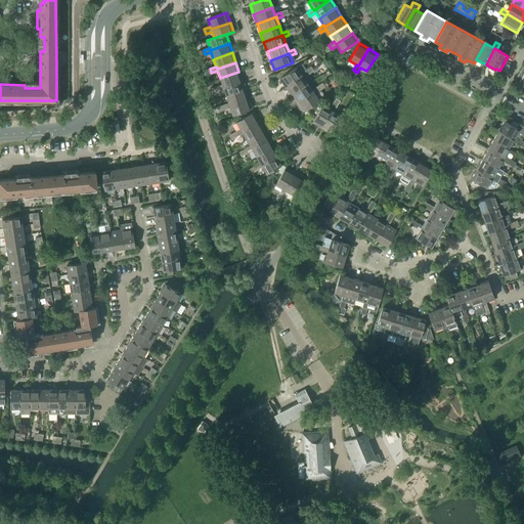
[(306,71),(306,70),(302,63),(279,79),(286,87),(302,76),(303,78),(308,75),(306,71)]
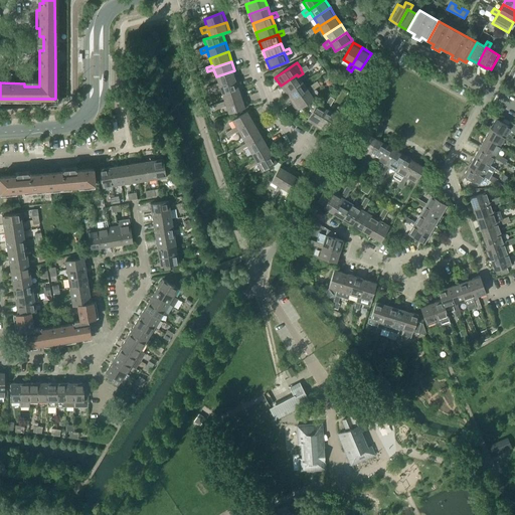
[(216,76),(218,83),(219,86),(237,79),(234,70),(216,76)]
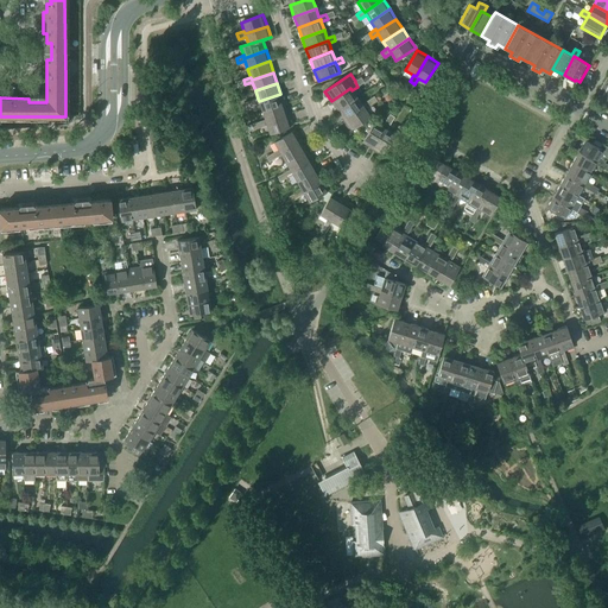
[(331,101),(337,111),(356,97),(352,90),(350,88),(331,101)]
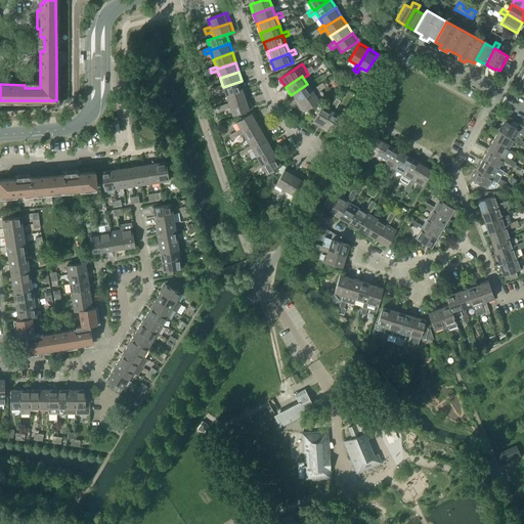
[(224,89),(226,96),(245,90),(242,81),(223,87),(222,85),(216,87),(218,91),(224,89)]
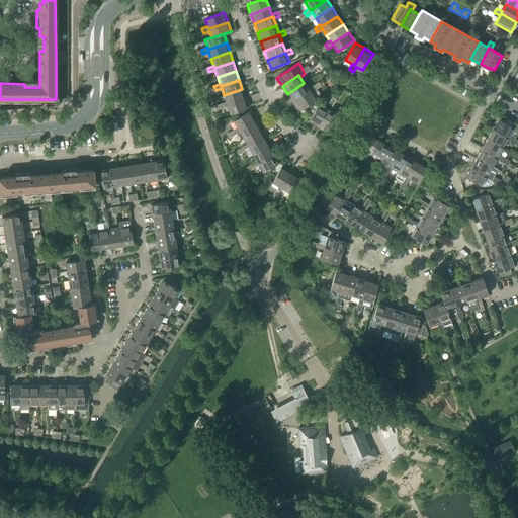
[(287,94),(293,103),(310,91),(311,93),(316,89),(314,86),(309,89),(304,83),(287,94)]
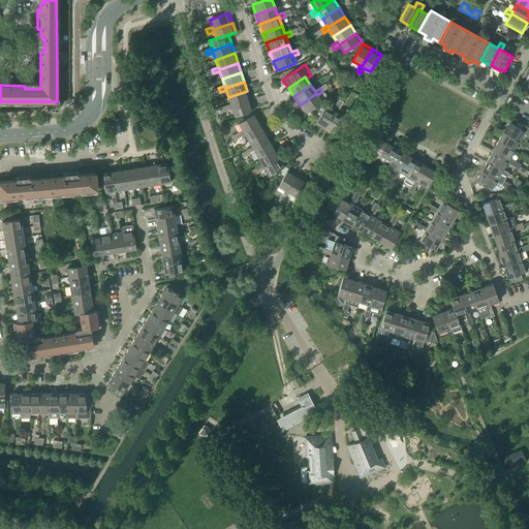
[(228,97),(230,104),(231,106),(250,100),(247,91),(228,97)]
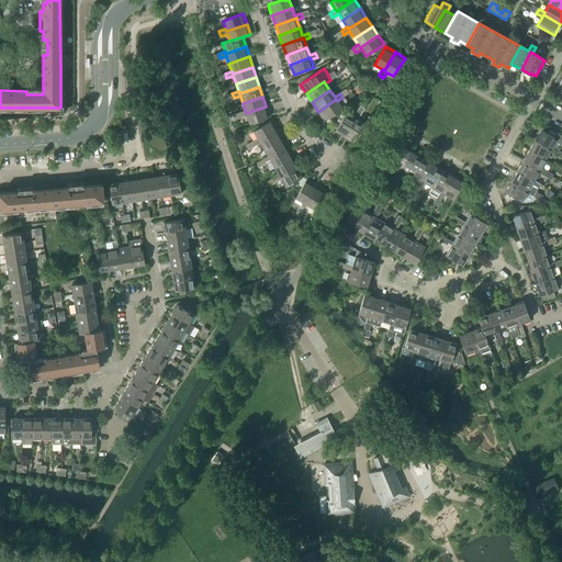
[(336,99),(318,112),(325,121),(343,108),(337,101),(336,99)]
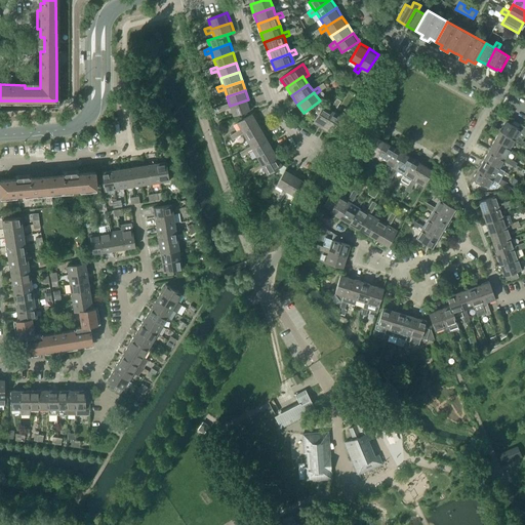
[(230,106),(229,104),(223,106),(225,110),(231,108),(233,116),(252,109),(248,99),(230,106)]
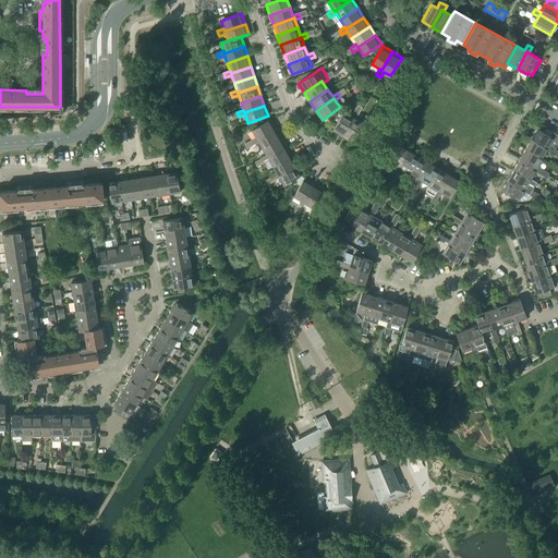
[(334,120),(336,124),(332,131),(342,136),(353,118),(355,119),(359,113),(354,111),(351,117),(339,110),(334,120)]
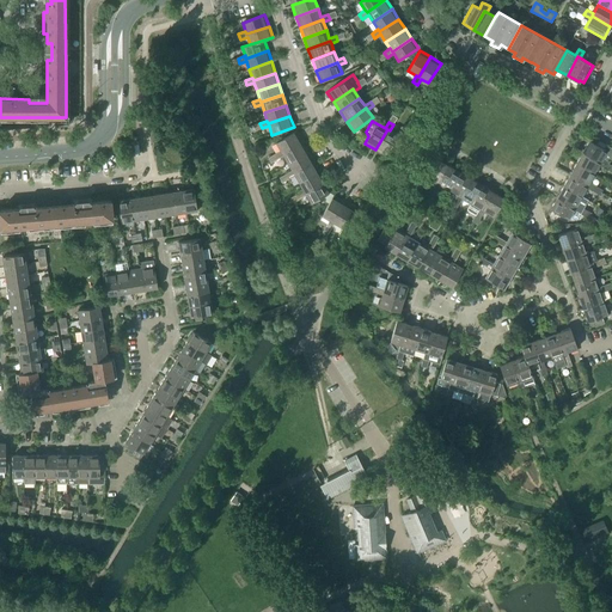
[(397,135),(390,130),(387,129),(375,150),(385,155),(389,150),(393,152),(402,138),(397,135)]
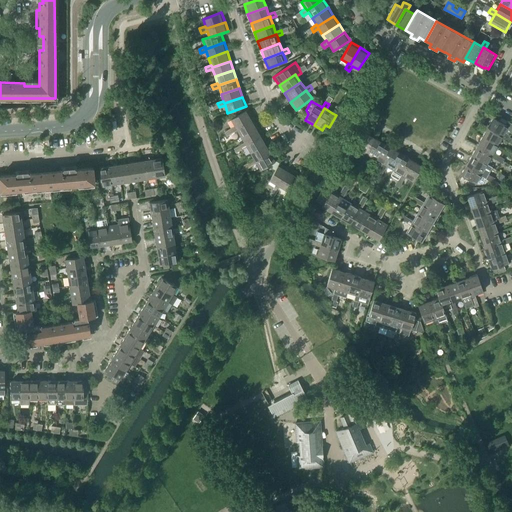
[(231,119),(235,126),(236,128),(253,118),(248,110),(231,119)]
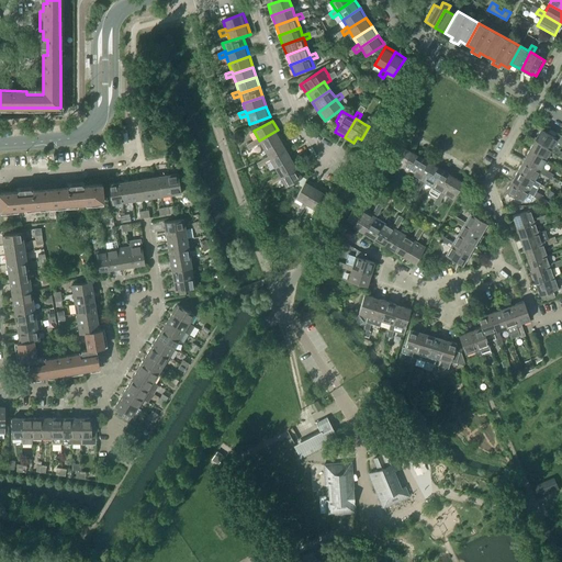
[(541,130),(535,139),(552,149),(550,152),(557,155),(559,150),(561,144),(561,135),(546,127),(543,131),(541,130)]
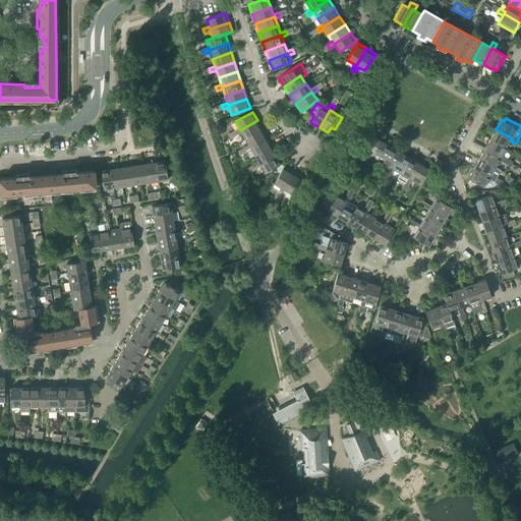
[(241,132),(245,138),(263,128),(257,120),(240,130),(239,128),(233,131),(236,135),(241,132)]
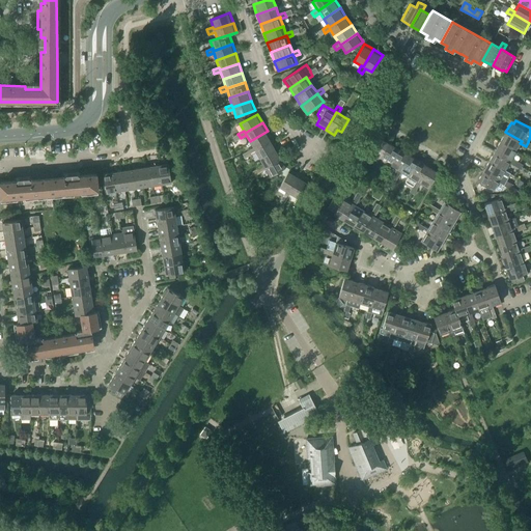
[(250,141),(253,148),(254,150),(272,140),(268,131),(250,141)]
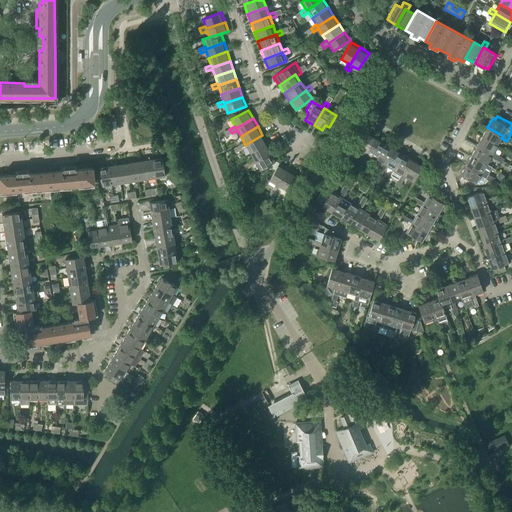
[(487,127),(482,137),(497,146),(501,138),(503,136),(487,127)]
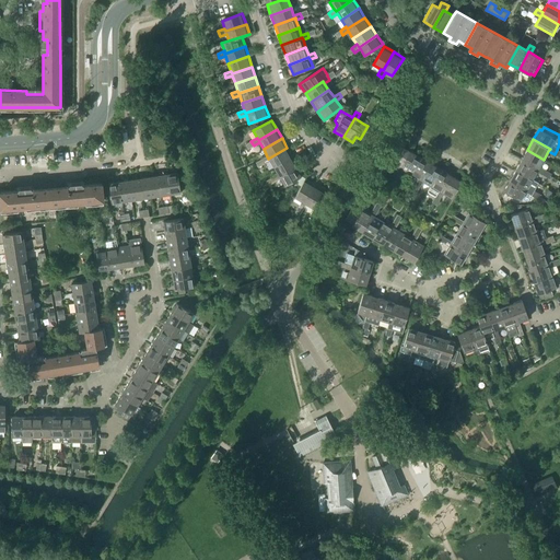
[(382,158),(398,167),(400,168),(410,152),(399,146),(398,148),(391,143),(382,158)]
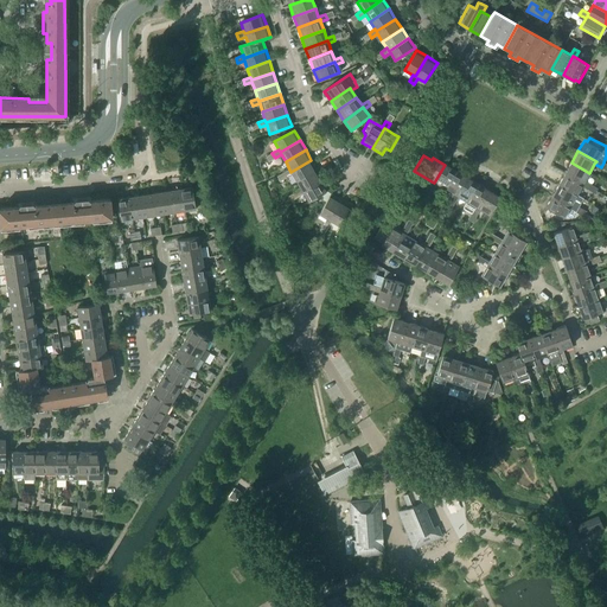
[(293,174),(296,181),(317,170),(311,160),(291,172),(289,170),(283,173),(286,178),(293,174)]
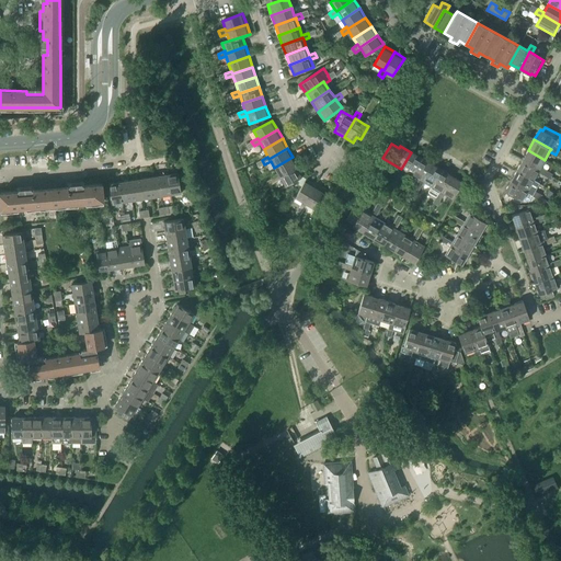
[(528,150),(522,160),(539,170),(538,172),(544,175),(547,171),(540,168),(545,160),(528,150)]
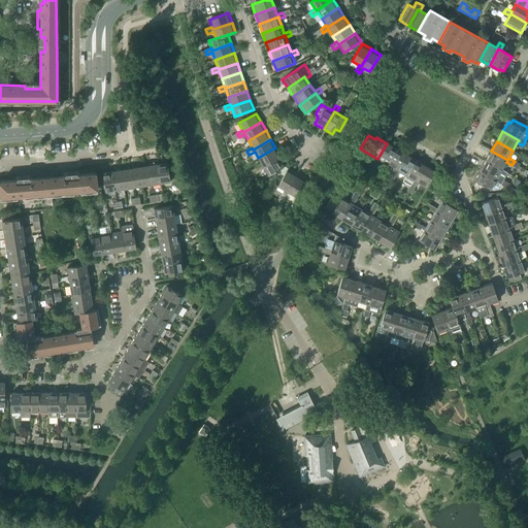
[(380,160),(387,164),(396,149),(387,143),(377,159),(375,158),(372,163),(376,166),(380,160)]
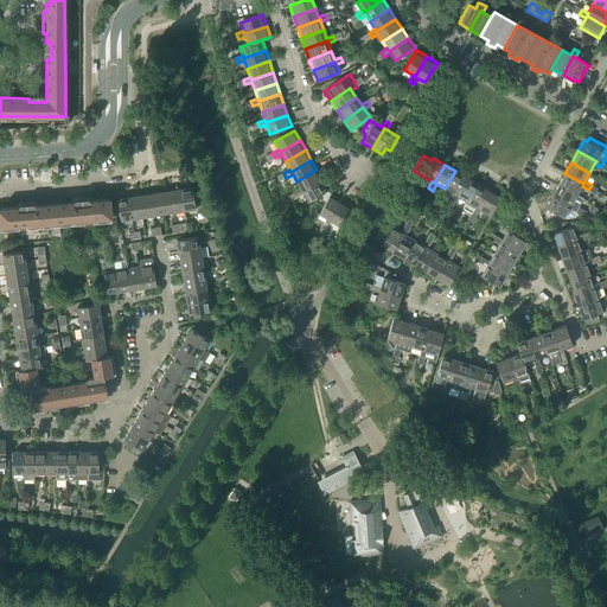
[(296,181),(301,189),(302,191),(323,180),(317,170),(296,181)]
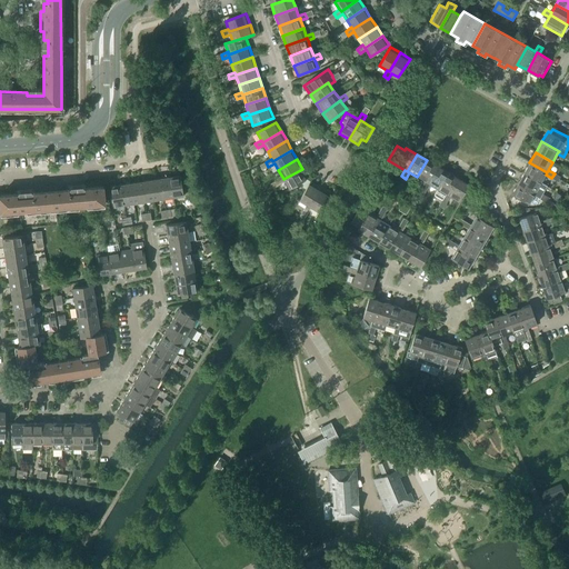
[(417,177),(425,182),(427,183),(437,167),(427,160),(417,177)]
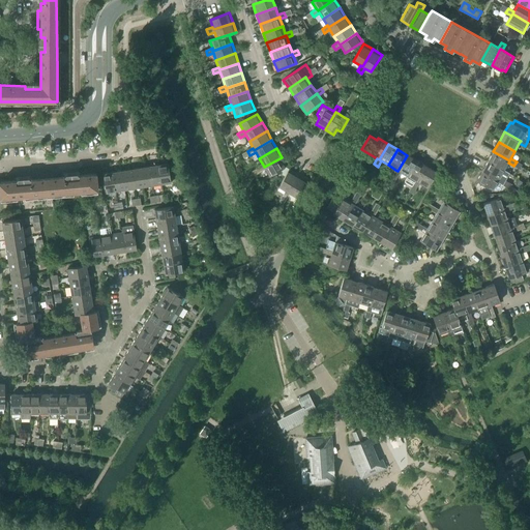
[(493,151),(488,162),(504,171),(508,163),(509,160),(493,151)]
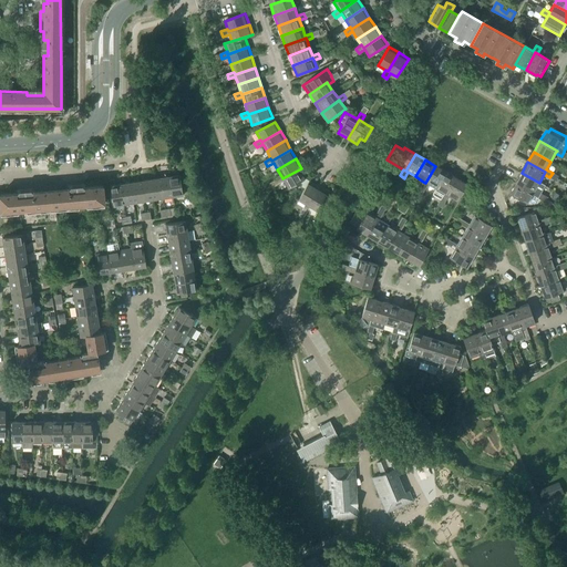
[(428,184),(436,189),(446,172),(435,166),(425,183),(423,182),(420,187),(424,191),(428,184)]
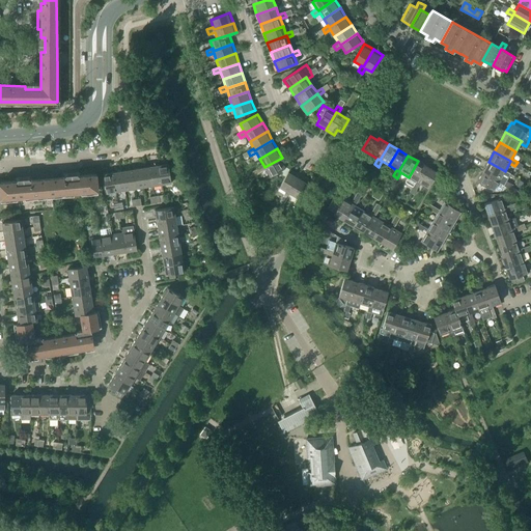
[(264,167),(263,165),(258,168),(260,173),(266,169),(270,176),(287,166),(282,158),(264,167)]
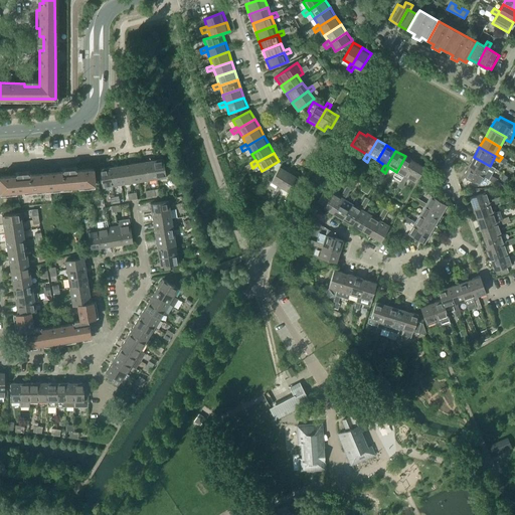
[(396,172),(403,176),(405,177),(414,162),(405,156),(396,172)]
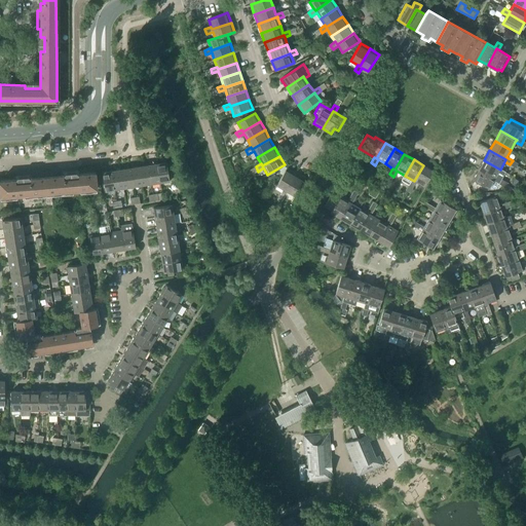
[(484,160),(479,171),(495,179),(493,181),(499,184),(501,180),(505,173),(500,170),(484,160)]
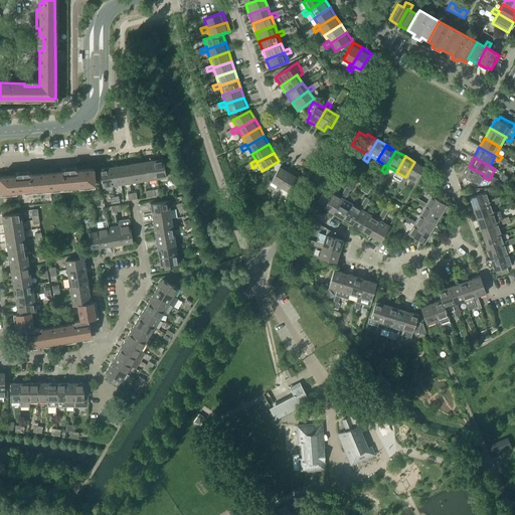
[(163,159),(154,161),(157,178),(166,177),(166,176),(173,175),(170,167),(169,167),(168,161),(164,162),(163,159)]
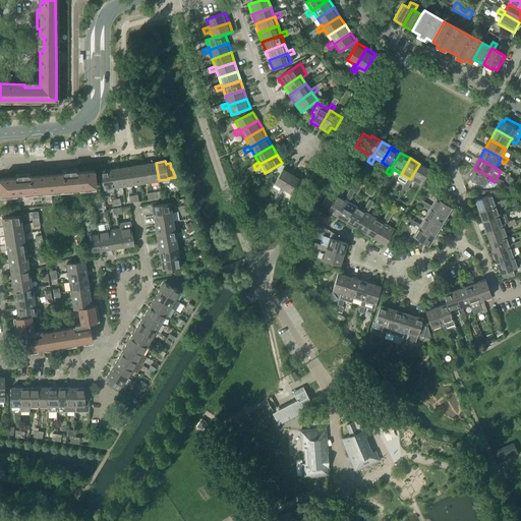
[(156,163),(147,164),(150,182),(159,180),(156,163)]
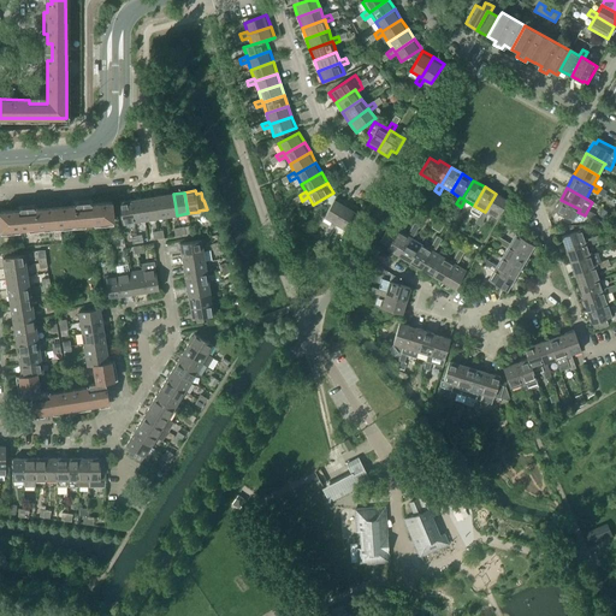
[(173,194),(163,196),(166,217),(177,215),(173,194)]
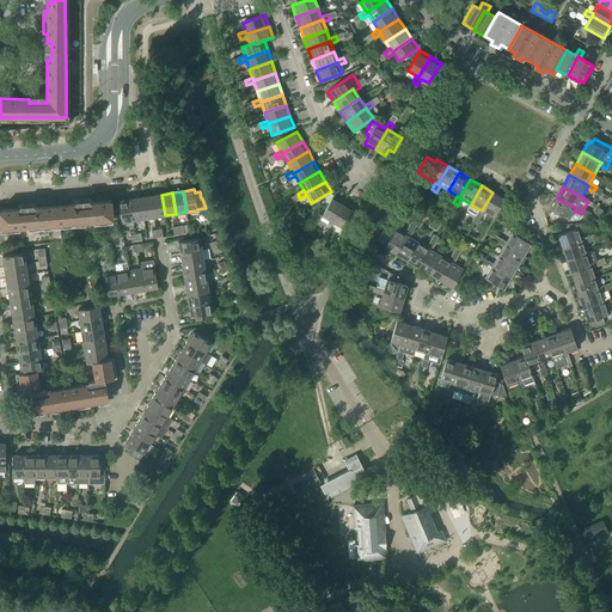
[(482,210),(479,209),(476,215),(481,219),(484,212),(494,218),(505,200),(493,193),(482,210)]
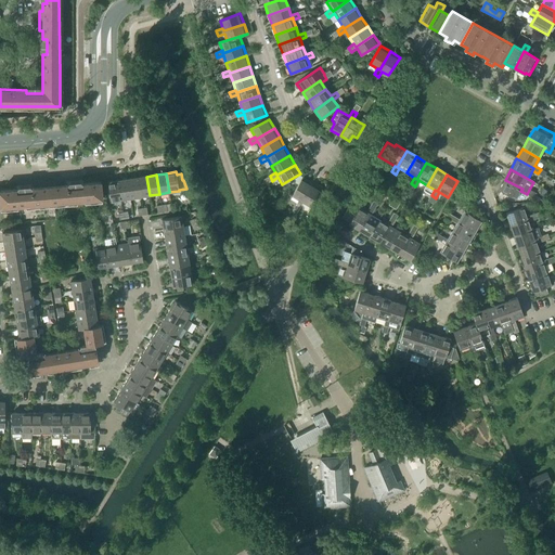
[(146,177),(137,178),(140,197),(150,195),(146,177)]
